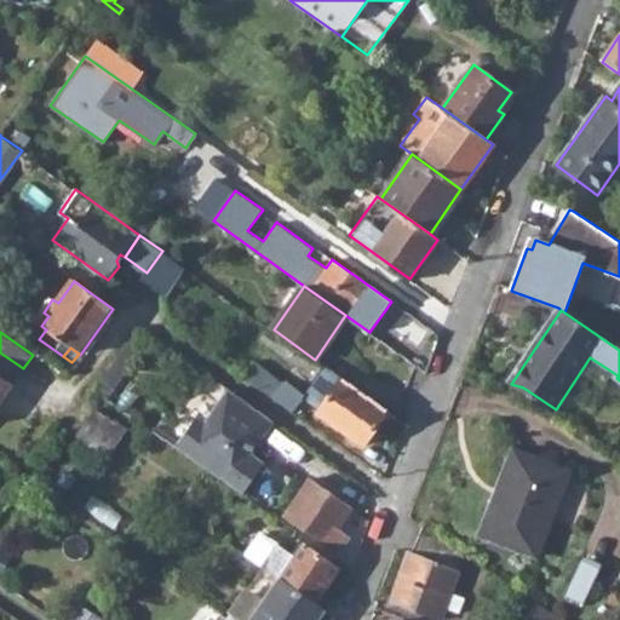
[(0,402),(23,368),(0,352),(0,402)]
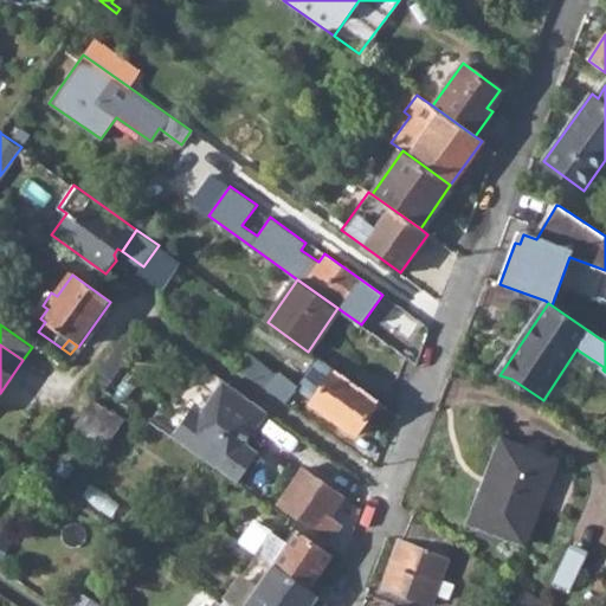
[(298,389),(315,400),(335,371),(320,360),(298,389)]
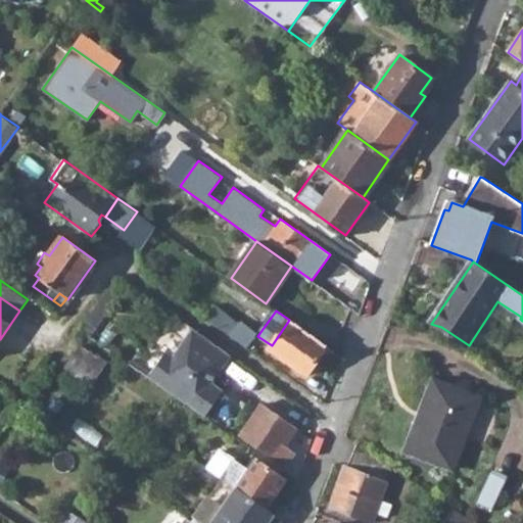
[(223,330),(248,348),(257,336),(232,318),(223,330)]
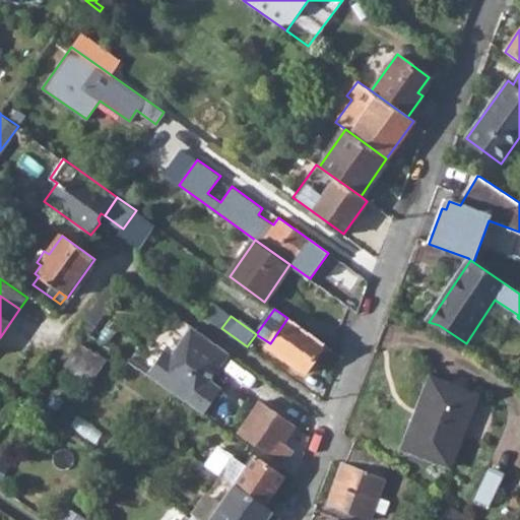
[(306,373),(325,345),(287,318),(270,343),(268,346),(306,373)]
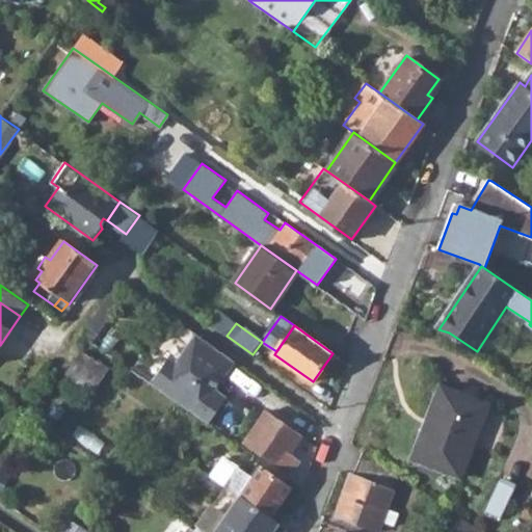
[(439,329),(475,353),(477,351),(449,333),(439,329)]
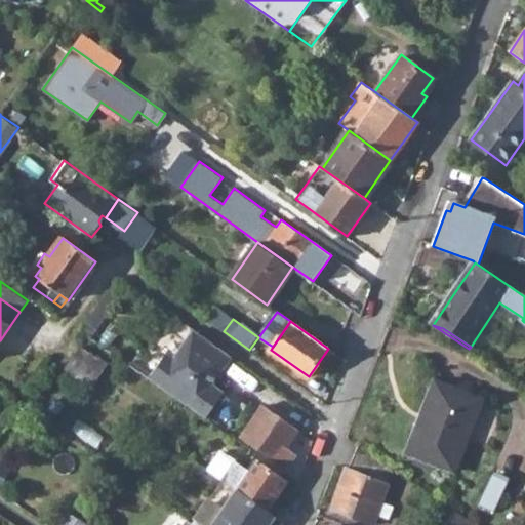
[(175,356),(213,382),(231,356),(194,330),(186,341),(175,356)]
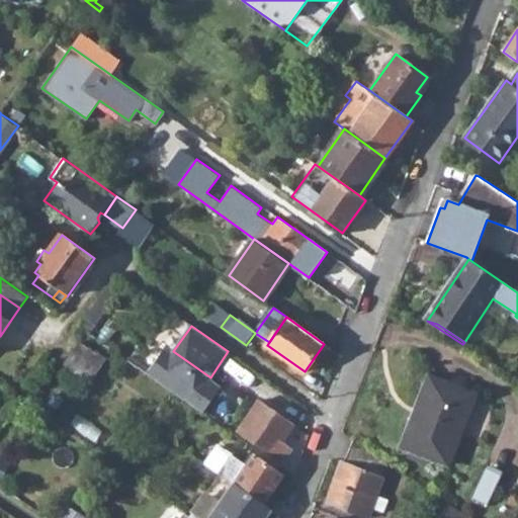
[(173,351),(183,337),(171,329),(161,343),(173,351)]
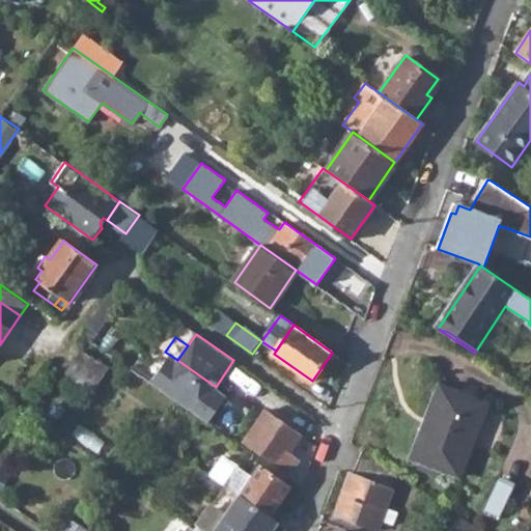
[(65,372),(92,391),(108,368),(81,351),(65,372)]
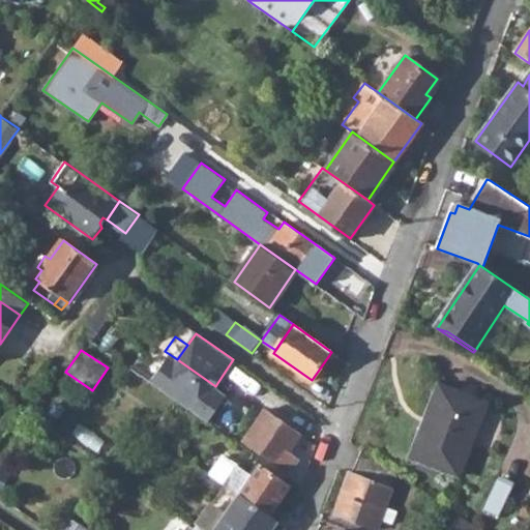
[(177,359),(165,351),(164,353),(169,357),(175,362),(177,359)]
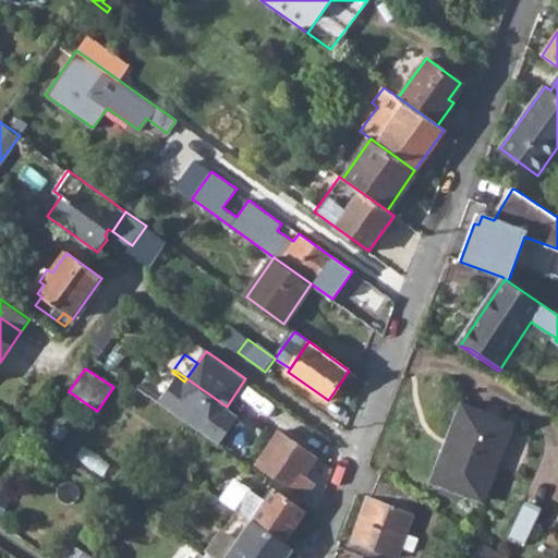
[(227,407),(186,378),(184,381),(178,376),(158,403),(218,445),(237,419),(225,410),(227,407)]
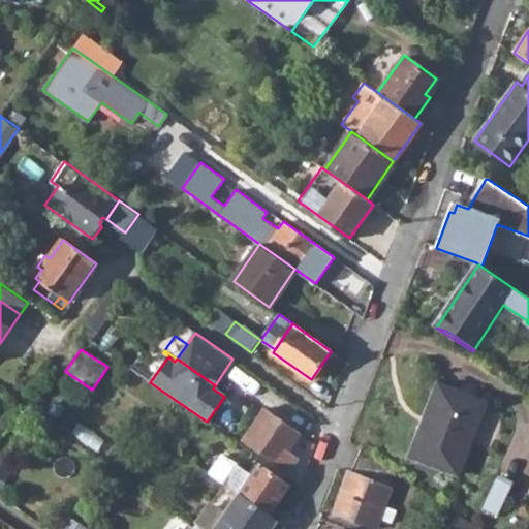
[(429,406),(473,436),(487,402),(437,383),(429,406)]
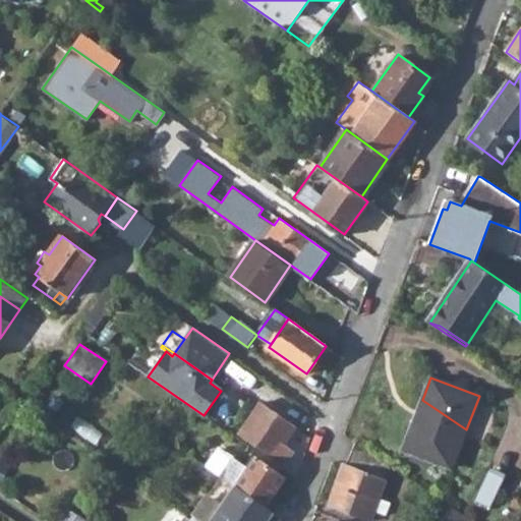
[(404,449),(451,467),(466,429),(422,400),(404,449)]
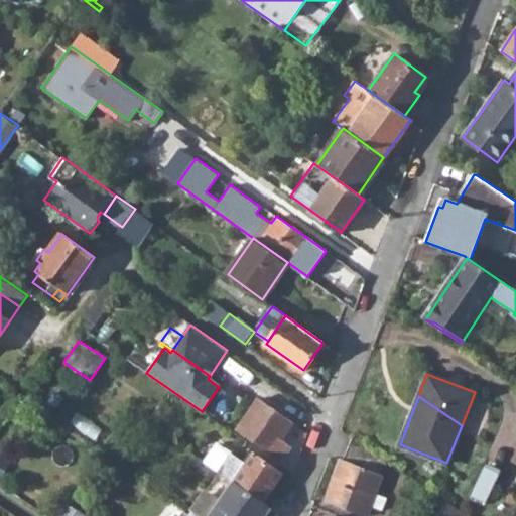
[(254,407),(287,430),(293,422),(260,399),(254,407)]
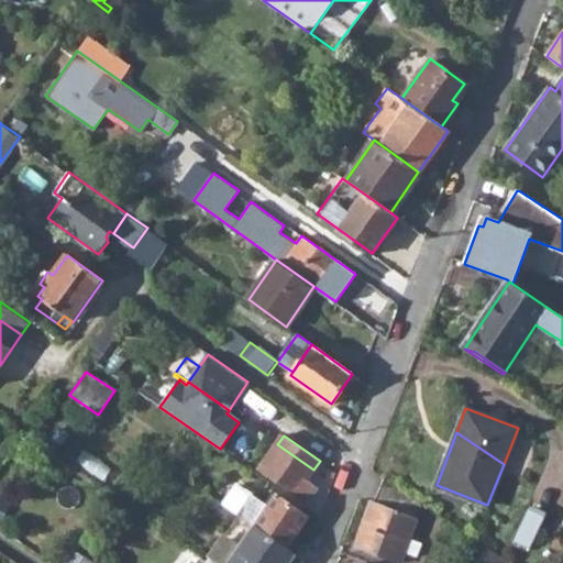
[(293,499),(302,506),(318,486),(307,478),(313,470),(277,444),(261,467),(296,494),(293,499)]
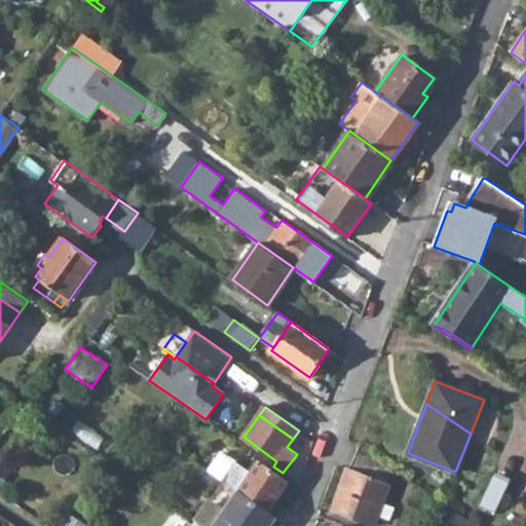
[(333,509),(375,525),(389,487),(395,470),(359,449),(349,470),(347,471),(333,509)]
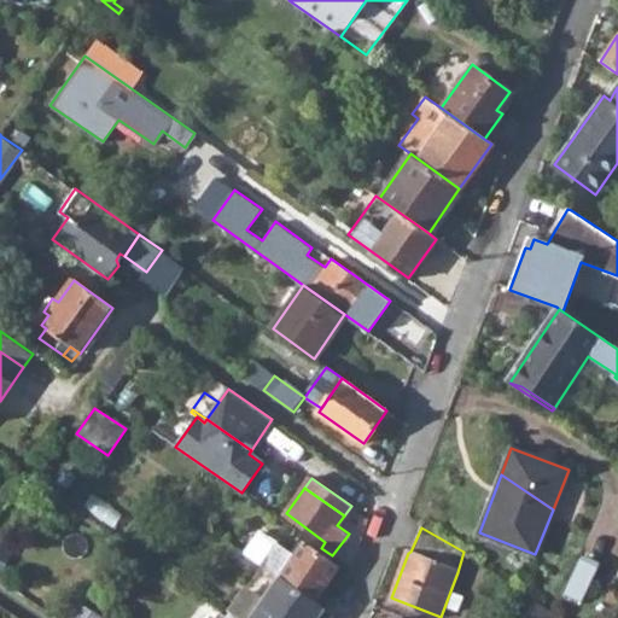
[(281,578),(314,601),(338,566),(304,542),(296,555),(261,531),(245,553),(281,578)]
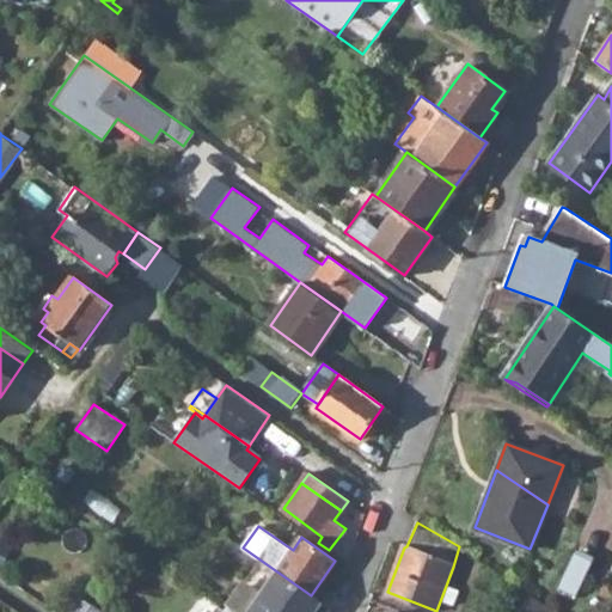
[(279,573),(251,611),(305,611),(316,599),(311,595),(279,573)]
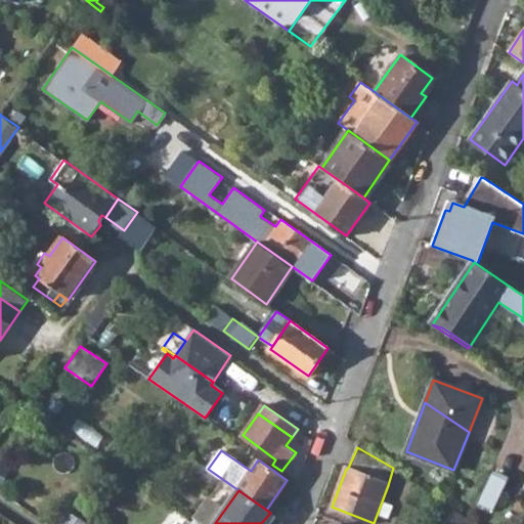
[(183,504),(198,514),(207,501),(191,491),(183,504)]
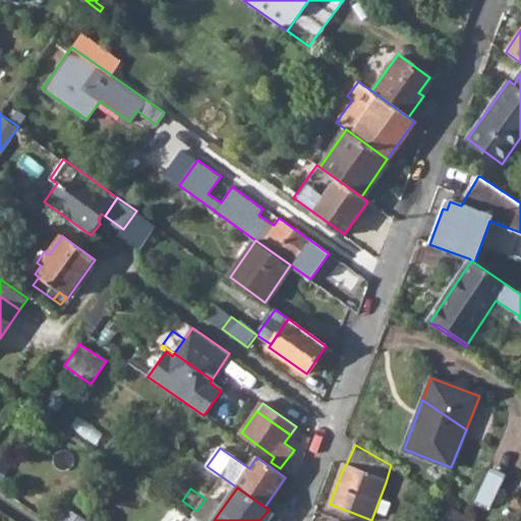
[(59,520),(88,520),(68,508),(59,520)]
